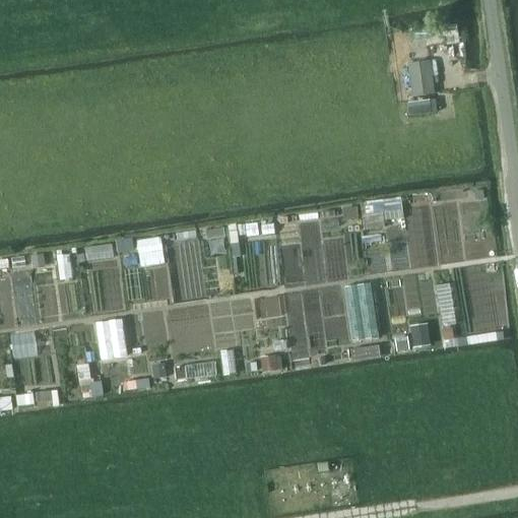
[(436,86),(433,64),(429,64),(405,67),(410,100),(433,98),(432,87),(436,86)]
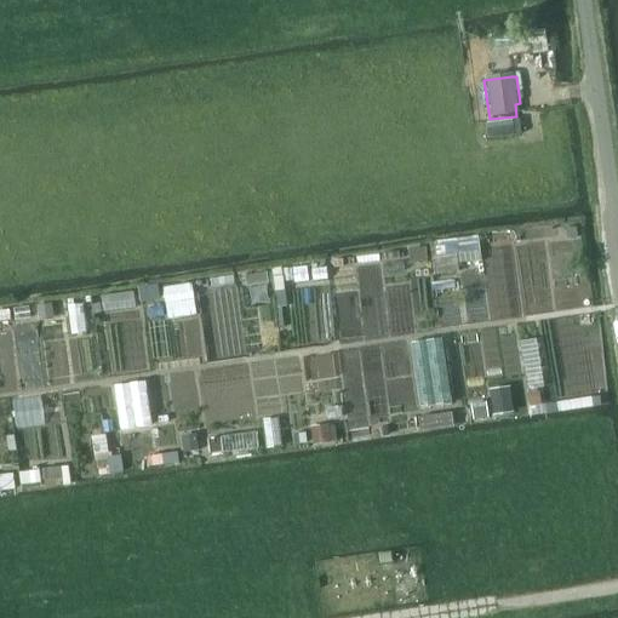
[(511,138),(509,122),(484,126),(486,141),(511,138)]
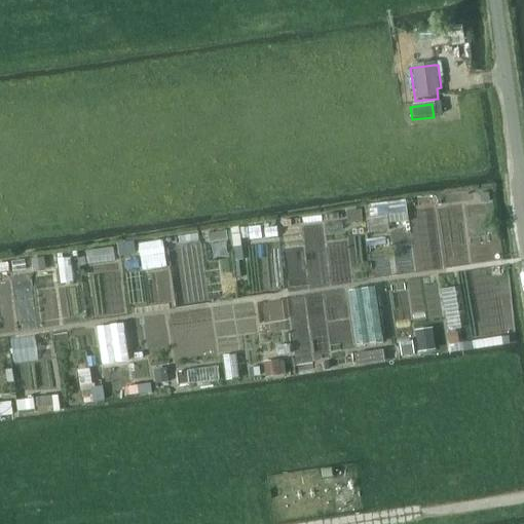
[(259,228),(247,229),(248,241),(260,240),(259,228)]
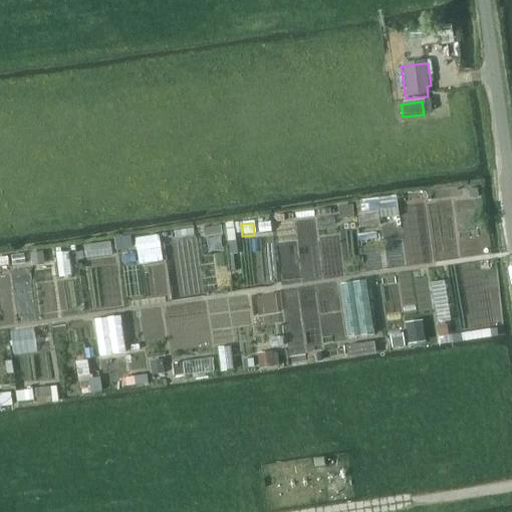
[(159,233),(135,236),(139,263),(163,259),(159,233)]
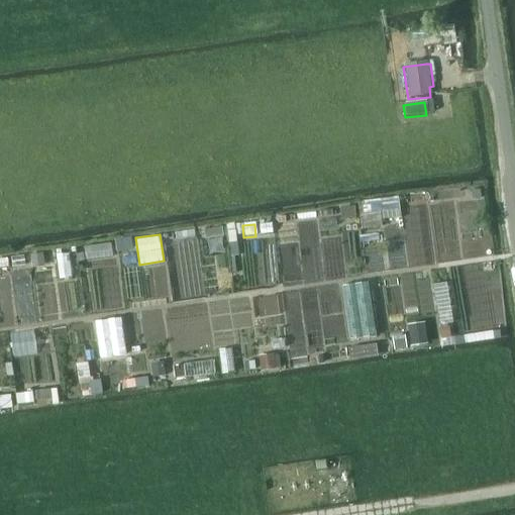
[(58,269),(64,312),(123,305),(118,260),(136,258),(133,237),(83,243),(87,273),(92,273),(94,292),(79,294),(76,267),(58,269)]
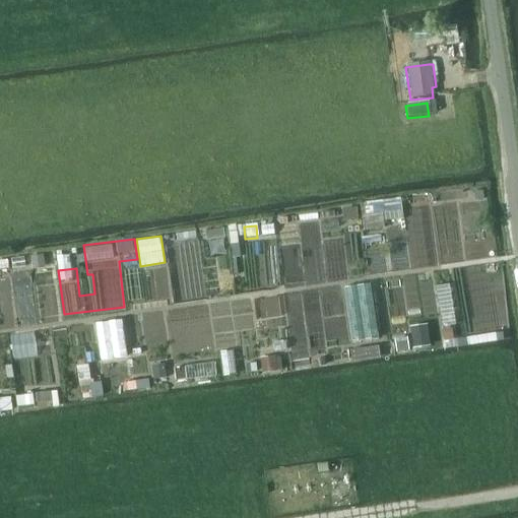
[(122,318),(94,322),(100,361),(127,357),(122,318)]
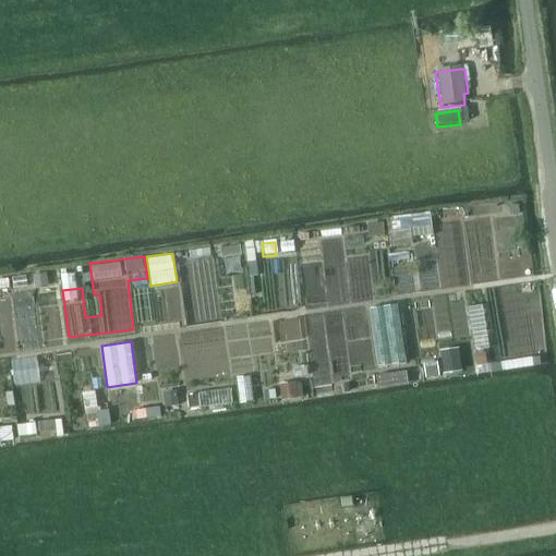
[(376,375),(377,385),(407,382),(406,372),(376,375)]
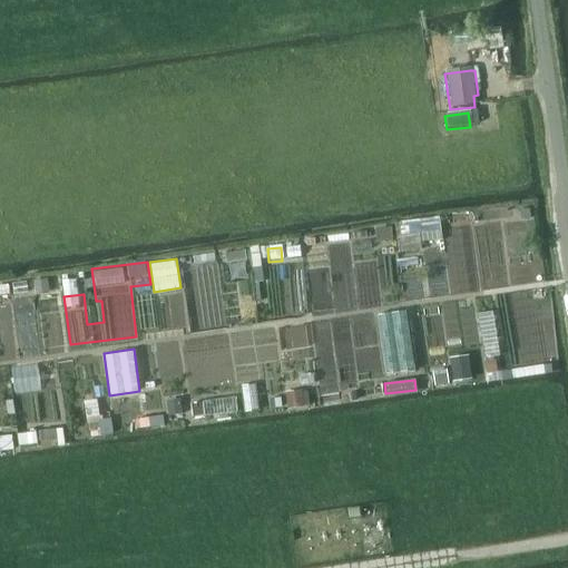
[(81,385),(82,409),(104,409),(103,385),(81,385)]
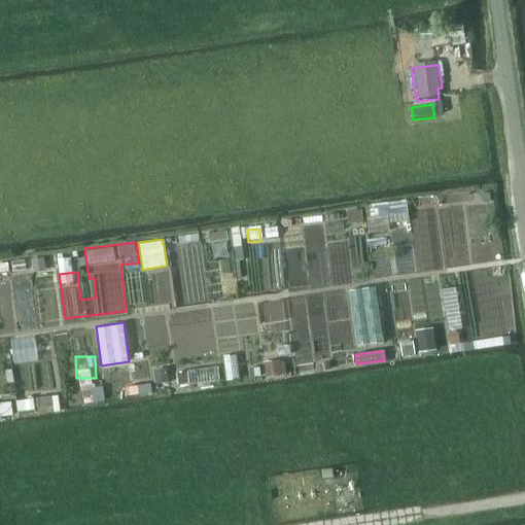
[(283,359),(263,360),(263,376),(284,375),(283,359)]
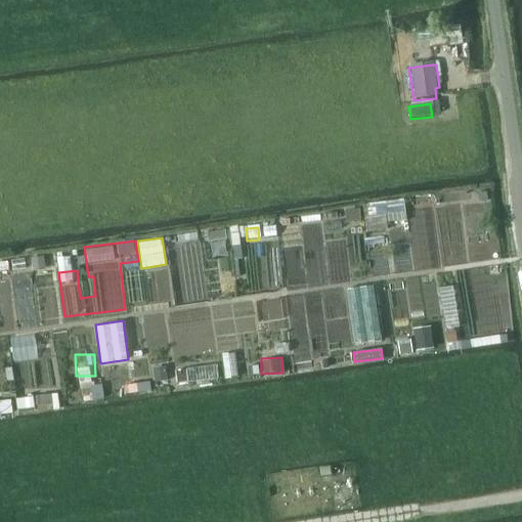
[(175,368),(177,382),(217,377),(215,363),(175,368)]
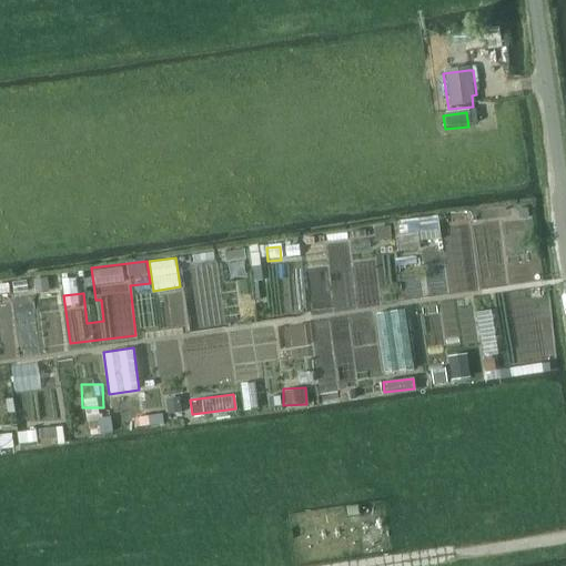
[(39,443),(63,443),(63,425),(39,426),(39,443)]
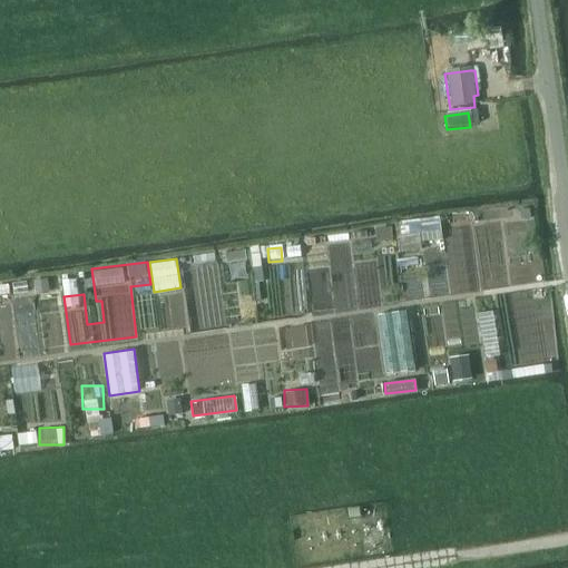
[(20,444),(38,442),(37,430),(18,432),(20,444)]
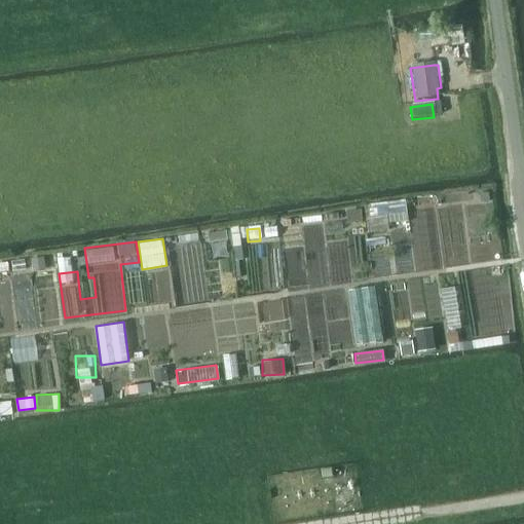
[(0,415),(13,413),(11,399),(0,400),(0,415)]
